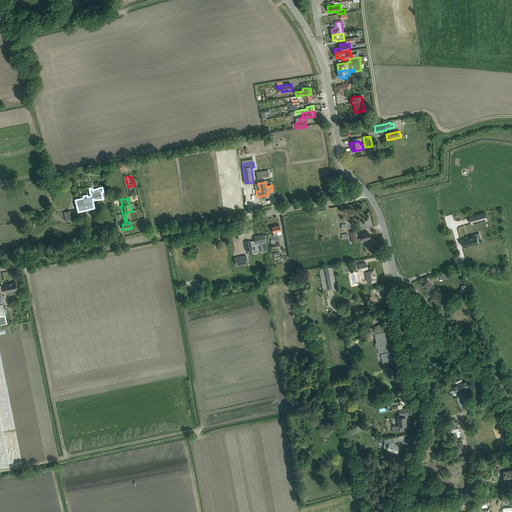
[(66,221),(72,220),(70,211),(64,212),(66,221)]
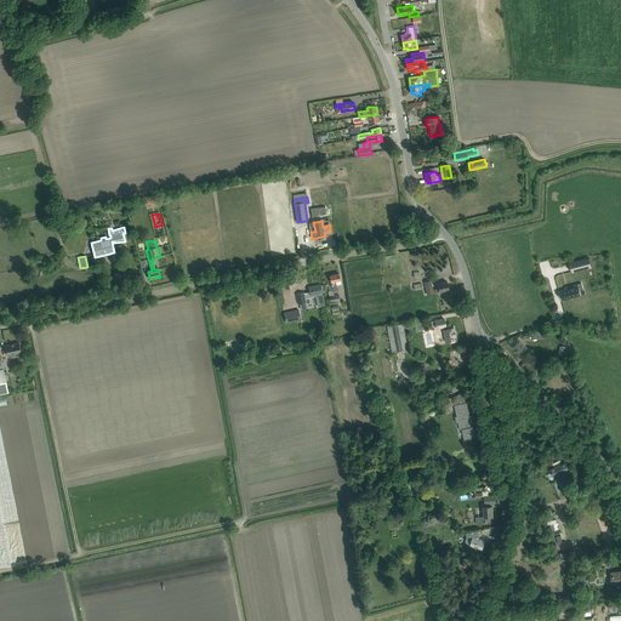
[(588,258),(570,263),(571,273),(591,268),(588,258)]
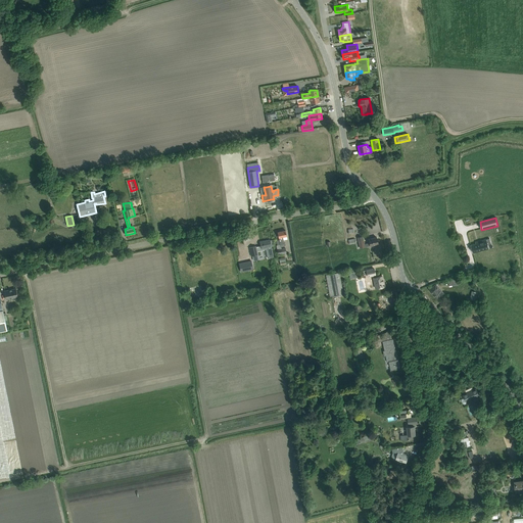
[(111,230),(99,230),(99,239),(105,239),(105,235),(111,235),(111,230)]
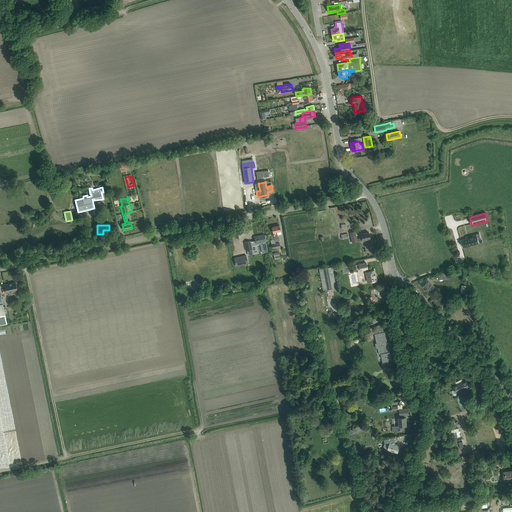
[(270,240),(272,249),(280,248),(279,243),(275,243),(275,241),(279,241),(278,236),(277,232),(281,231),(279,225),(271,227),(273,235),(271,235),(272,240),(270,240)]
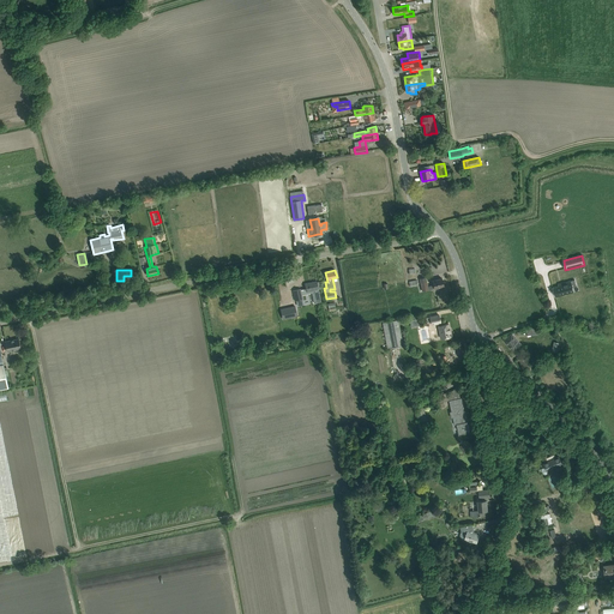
[(441,278),(433,281),(433,284),(428,287),(426,277),(420,280),(422,292),(444,286),(441,278)]
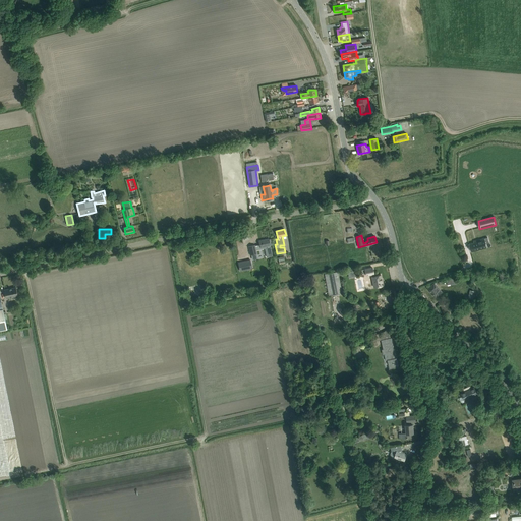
[(487,238),(484,238),(474,241),(474,243),(469,244),(471,252),(487,247),(486,243),(488,243),(487,238)]
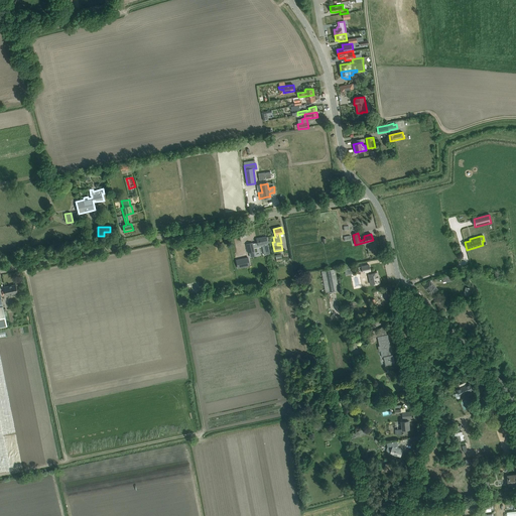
[(252,243),(246,244),(248,253),(254,251),(253,248),(262,246),(264,254),(270,253),(268,243),(269,243),(268,238),(266,238),(266,237),(256,239),(257,243),(255,243),(255,244),(253,245),(252,243)]
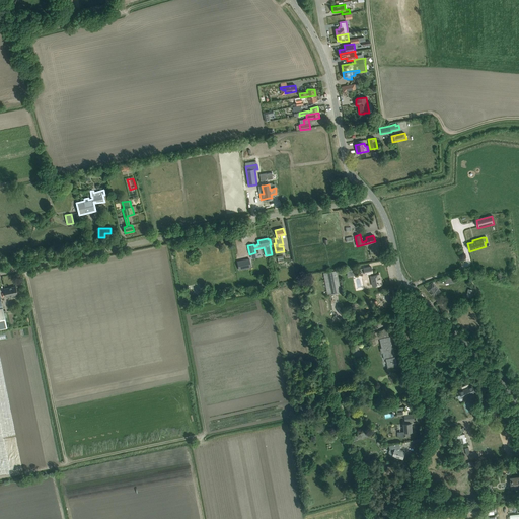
[(249,260),(237,262),(239,270),(251,267),(249,260)]
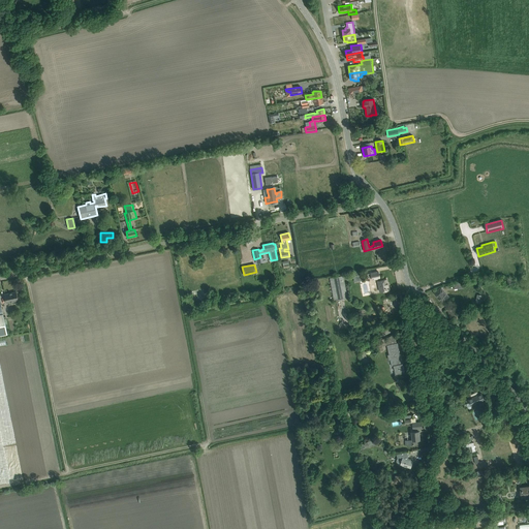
[(370,274),(367,274),(368,278),(371,277),(372,280),(377,278),(378,281),(380,291),(389,290),(387,286),(387,283),(386,279),(379,280),(379,278),(378,272),(370,274)]
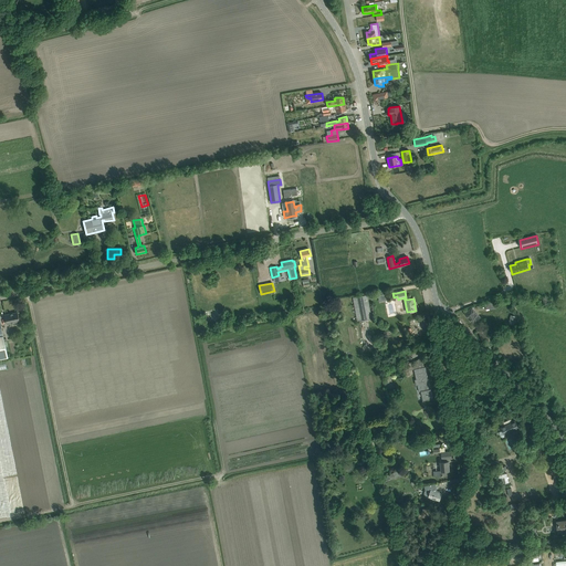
[(357,322),(371,320),(367,295),(353,297),(357,322)]
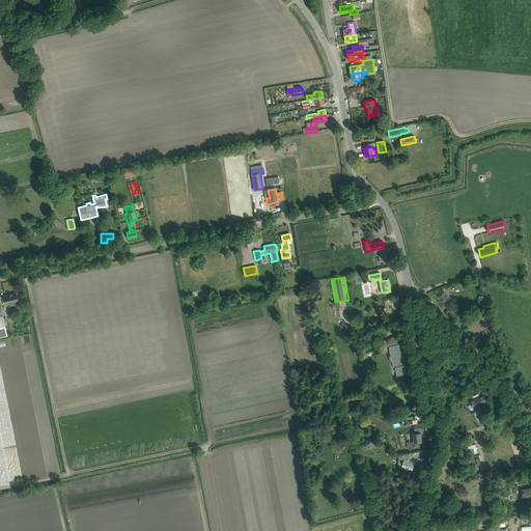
[(444,304),(451,298),(443,288),(436,295),(444,304)]
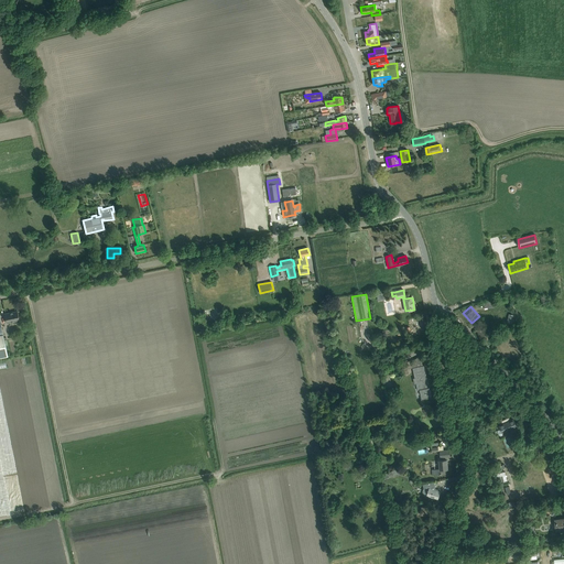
[(4,314),(7,323),(19,321),(18,311),(4,314)]
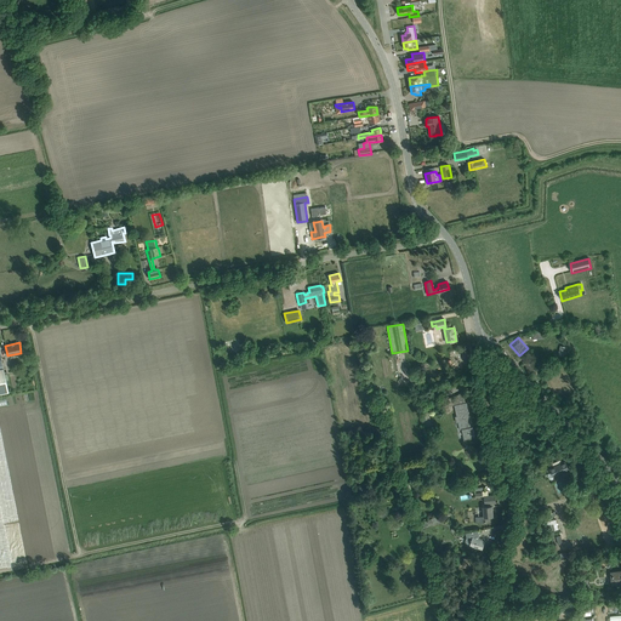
[(463,393),(453,398),(460,429),(462,429),(465,439),(474,438),(472,427),(469,427),(469,423),(471,423),(471,420),(469,417),(467,403),(466,403),(465,397),(466,397),(463,393)]
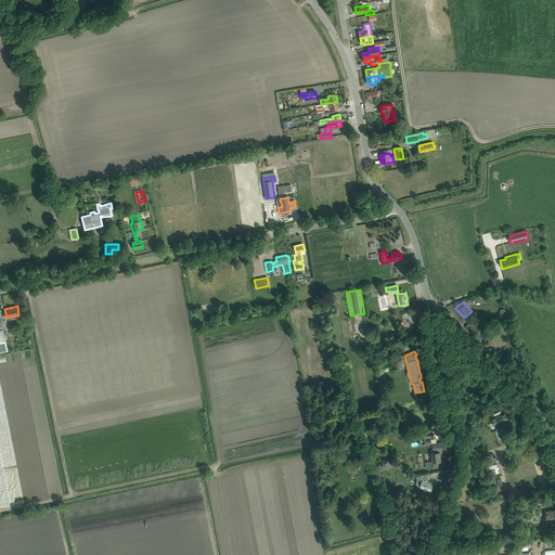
[(493,423),(490,424),(491,427),(492,428),(493,428),(494,428),(494,427),(494,426),(508,420),(505,413),(495,417),(493,413),(490,415),(491,418),(493,423)]
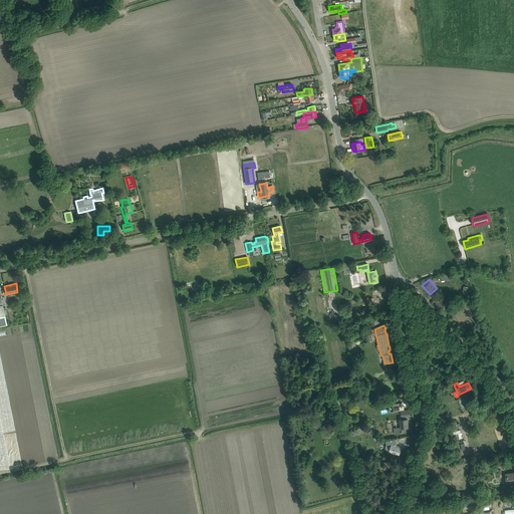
[(481,390),(478,391),(479,393),(477,394),(476,394),(477,395),(475,396),(478,403),(484,401),(481,393),(482,392),(481,390)]
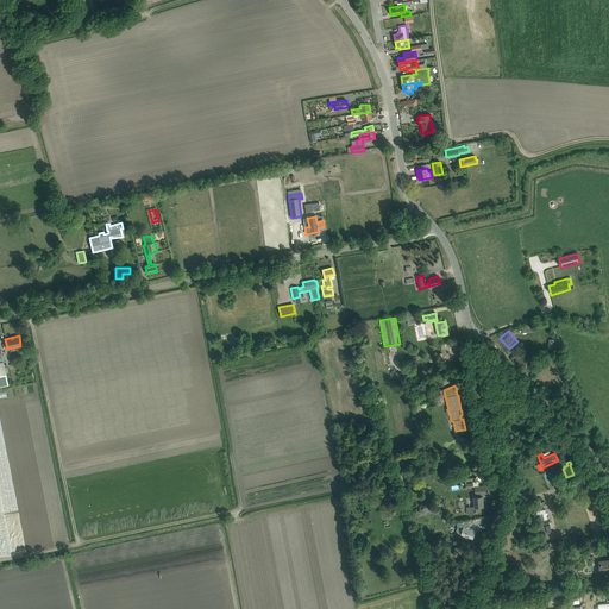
[(475,507),(469,507),(469,513),(481,512),(481,507),(484,507),(483,496),(483,494),(487,494),(485,485),(475,487),(476,494),(473,494),(475,507)]
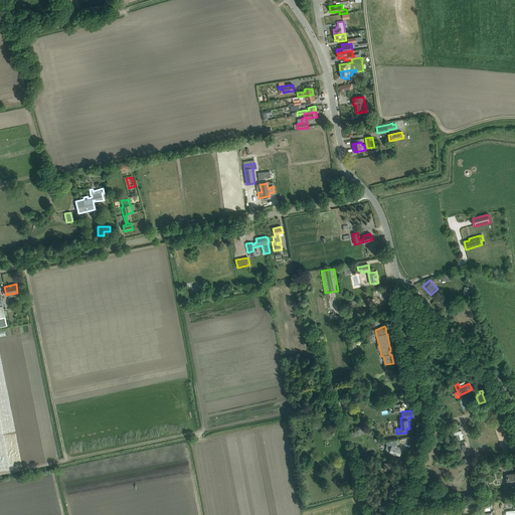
[(369,431),(367,426),(354,432),(355,436),(369,431)]
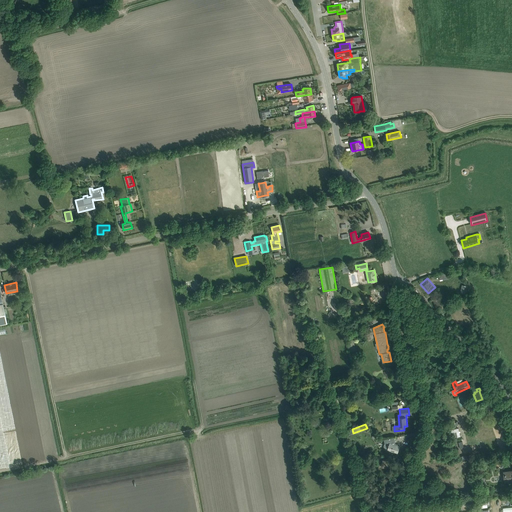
[(385,443),(384,445),(384,448),(388,449),(398,453),(400,446),(395,445),(395,442),(394,437),(384,440),(385,443)]
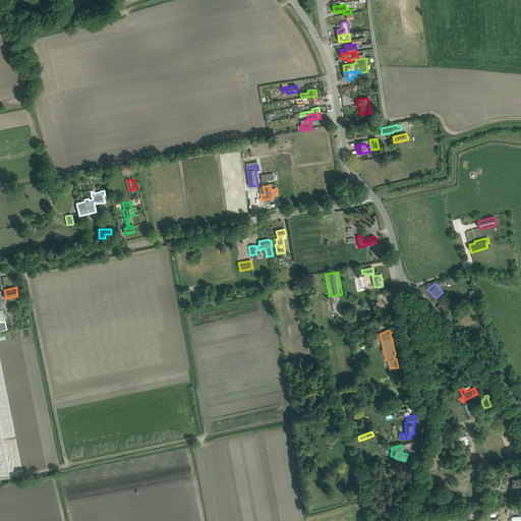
[(502,474),(511,473),(510,466),(500,467),(502,474)]
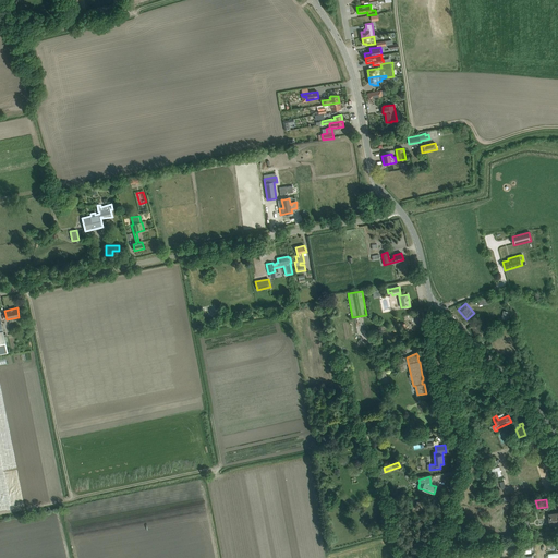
[(550,518),(547,518),(548,524),(557,522),(557,513),(550,516),(550,518)]
